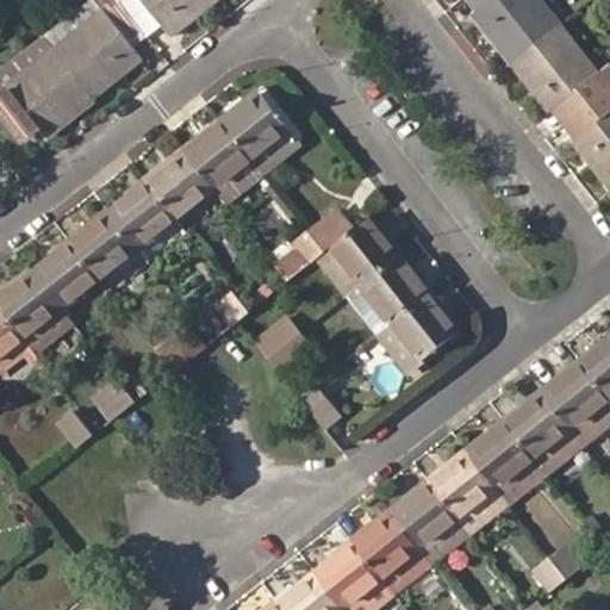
[(112,0),(88,0),(43,36),(53,48),(112,0)]
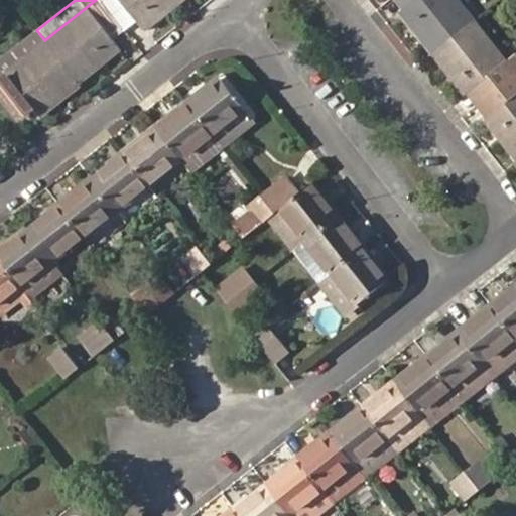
[(79,85),(121,51),(113,40),(125,30),(101,0),(95,0),(44,40),(79,85)]
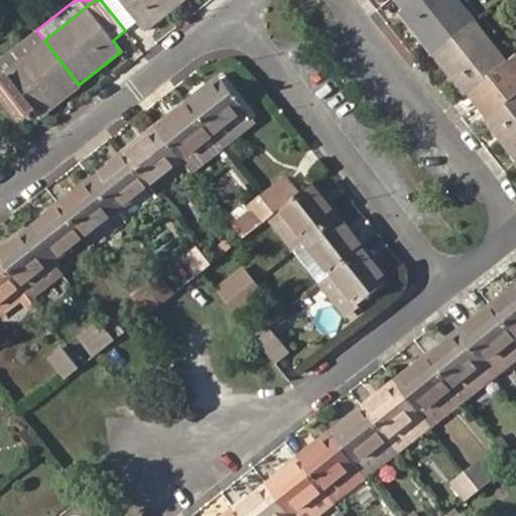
[(145,32),(183,0),(101,0),(125,30),(136,21),(145,32)]
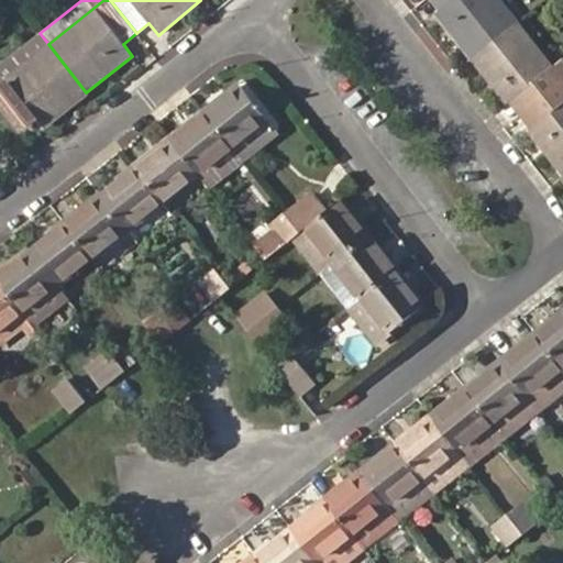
[(437,12),(473,57),(520,20),(515,13),(504,0),(446,0),(449,1),(437,12)]
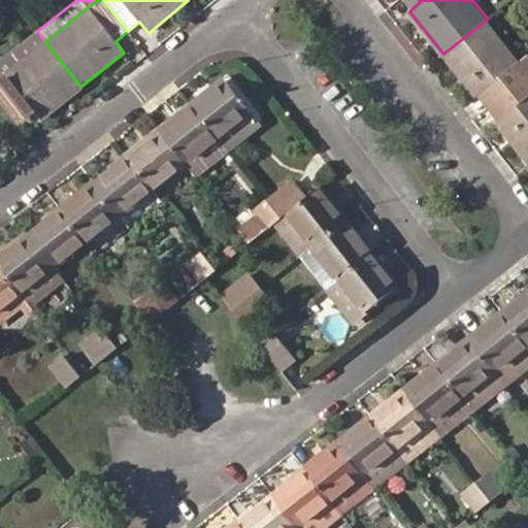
[(443,54),(472,90),(476,96),(488,87),(497,99),(527,74),(527,55),(522,62),(488,19),(443,54)]
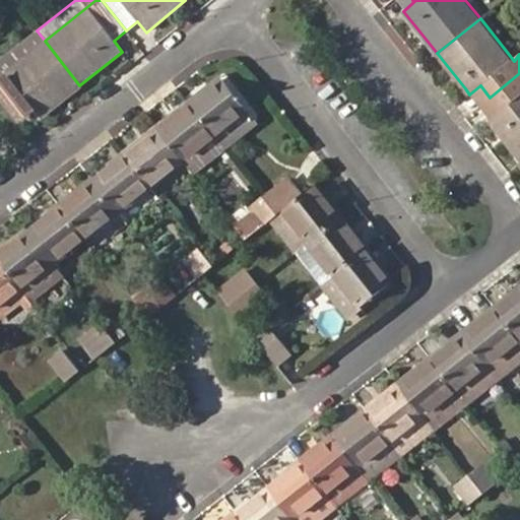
[(37,30),(25,39),(0,58),(0,76),(45,41),(37,30)]
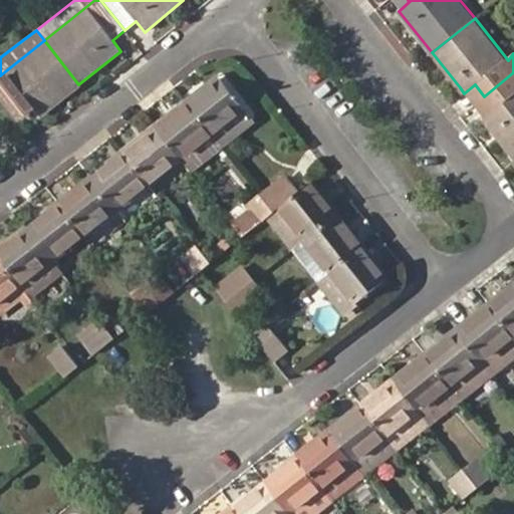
[(38,116),(78,84),(44,40),(0,75),(0,95),(15,116),(29,105),(33,110),(38,116)]
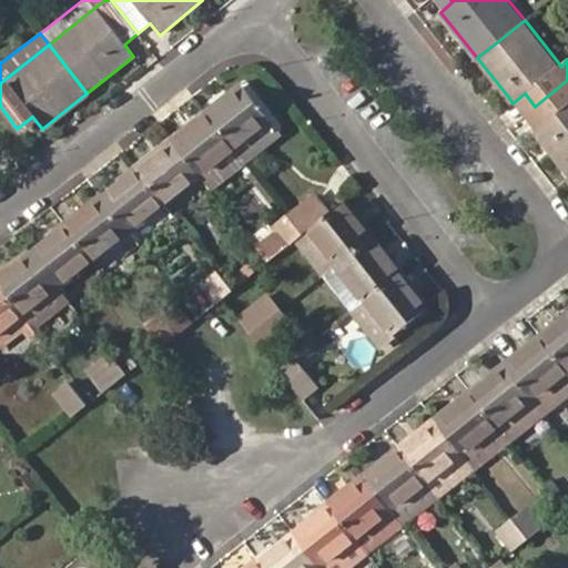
[(545,119),(534,129),(567,173),(567,80),(535,107),(545,119)]
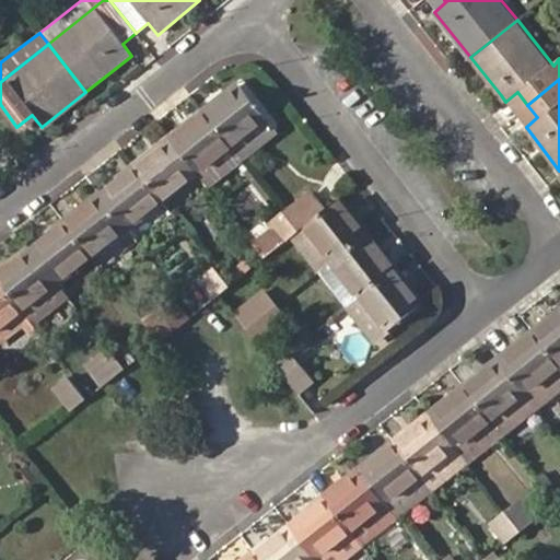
[(220,95),(223,101),(243,85),(240,81),(220,95)]
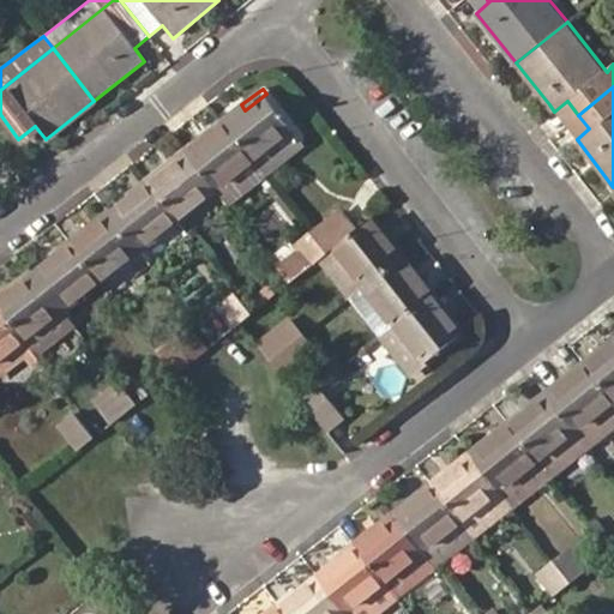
[(241,104),(224,116),(222,119),(250,155),(256,163),(295,132),(266,94),(245,110),(241,104)]
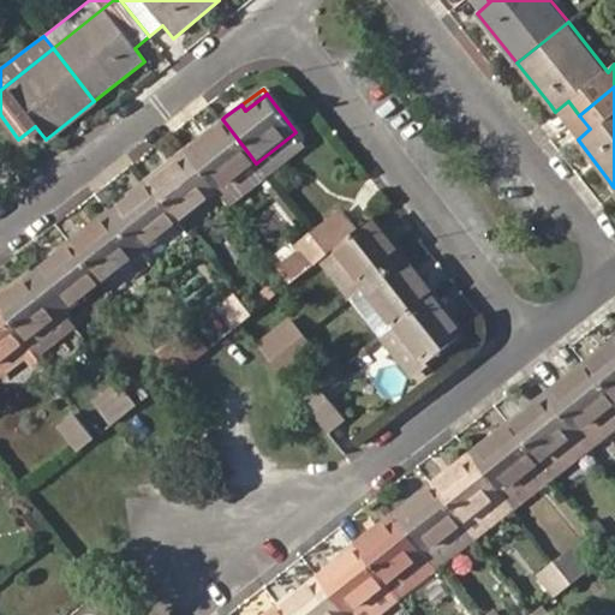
[(568,101),(555,112),(566,126),(579,115),(568,101)]
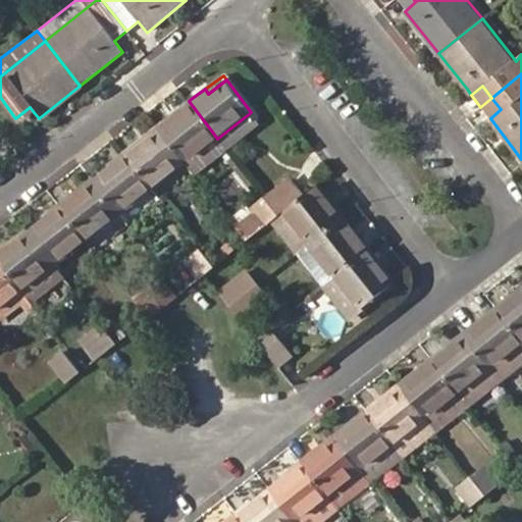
[(491,98),(480,107),(490,118),(501,109),(491,98)]
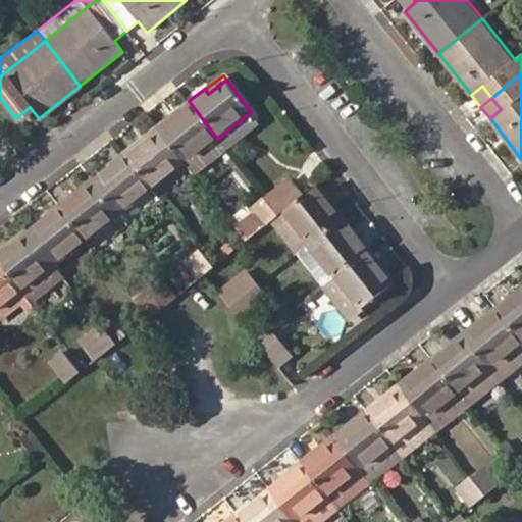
[(186,164),(217,139),(212,132),(189,101),(188,102),(173,113),(177,118),(160,132),(186,164)]
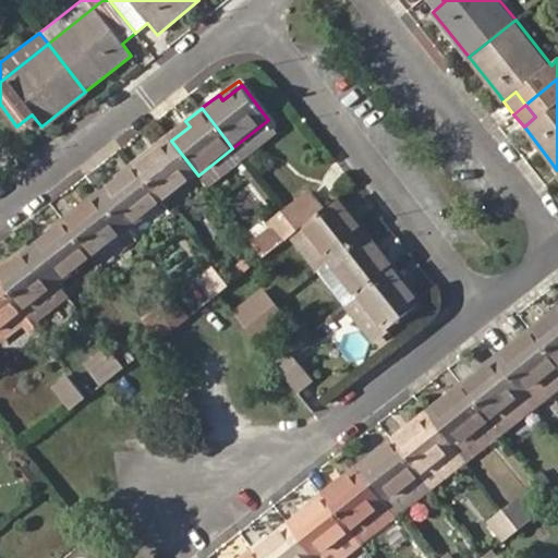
[(16,126),(21,132),(36,120),(32,114),(16,126)]
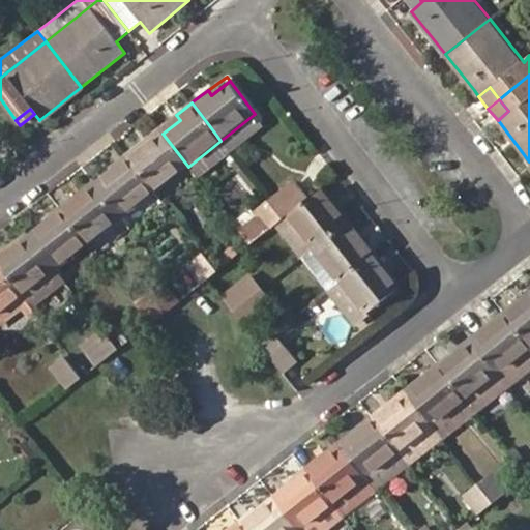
[(221,141),(230,152),(264,125),(255,114),(221,141)]
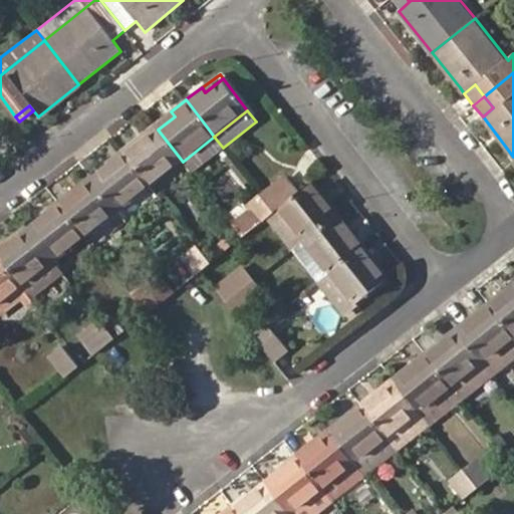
[(171,111),(154,124),(158,130),(175,116),(171,111)]
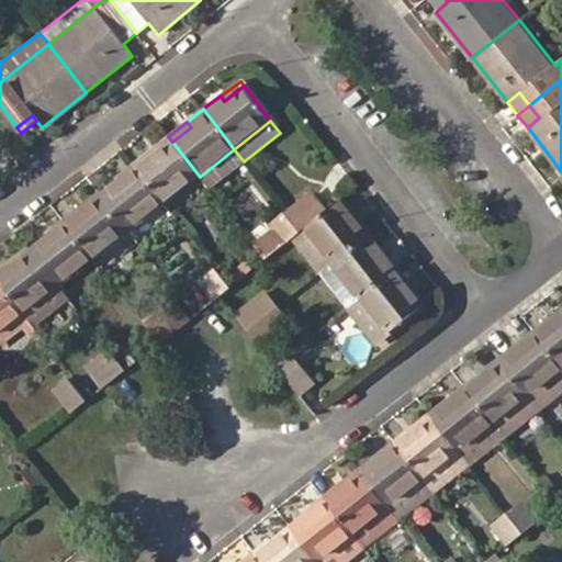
[(172,142),(168,136),(150,149),(155,156),(172,142)]
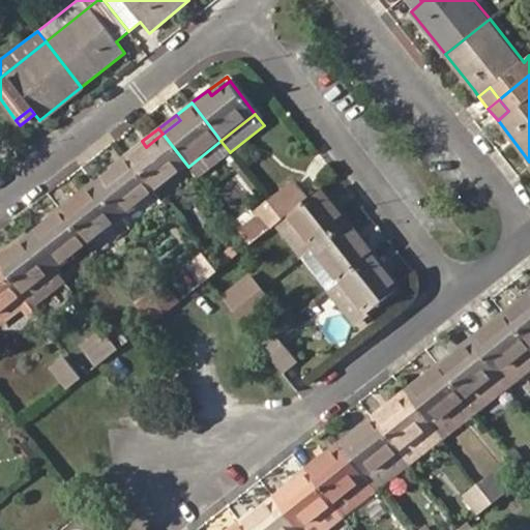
[(146,147),(142,141),(125,154),(154,193),(188,167),(163,134),(146,147)]
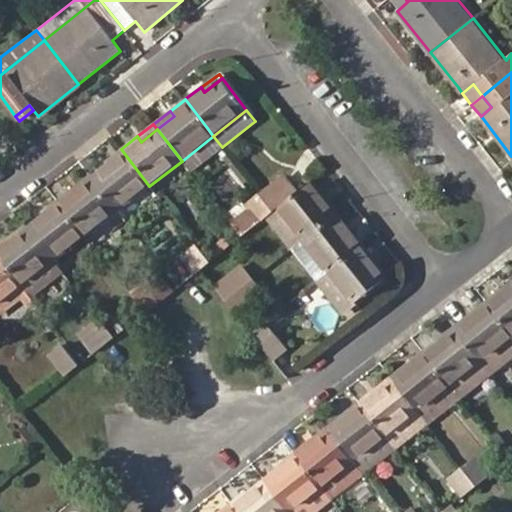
[(119,210),(149,186),(121,149),(119,150),(105,161),(110,166),(94,178),(119,210)]
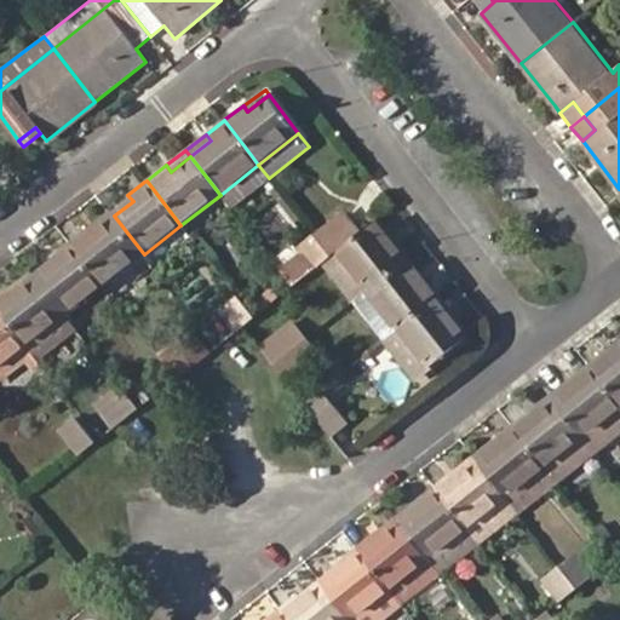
[(133,201),(127,195),(109,210),(114,216),(133,201)]
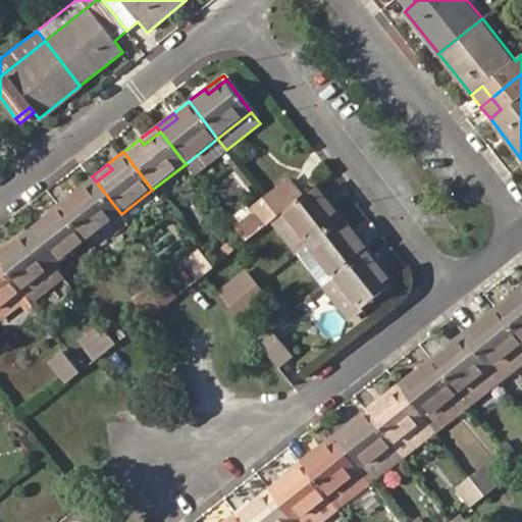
[(96,181),(92,176),(74,190),(77,195),(96,181)]
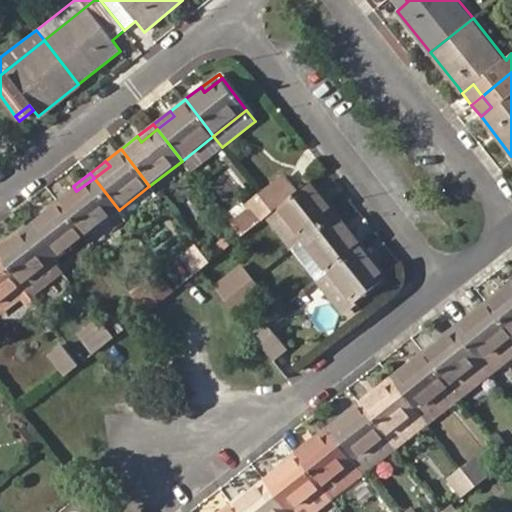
[(76,191),(73,186),(56,199),(86,236),(119,210),(94,178),(76,191)]
